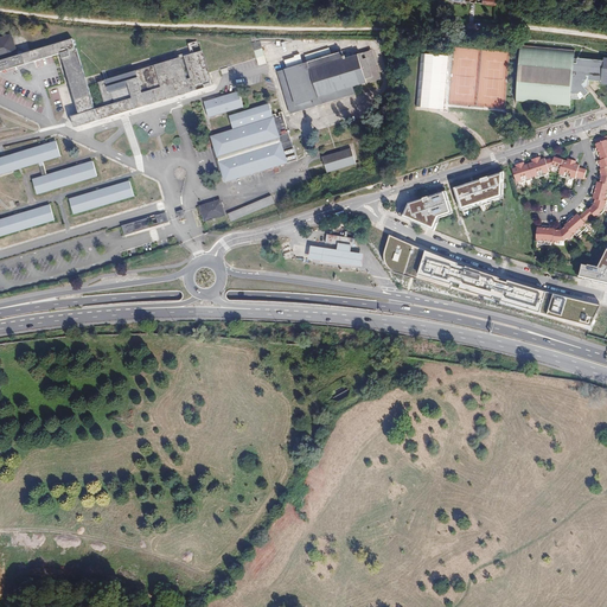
[(0,64),(18,58),(17,56),(11,36),(0,38),(0,64)]
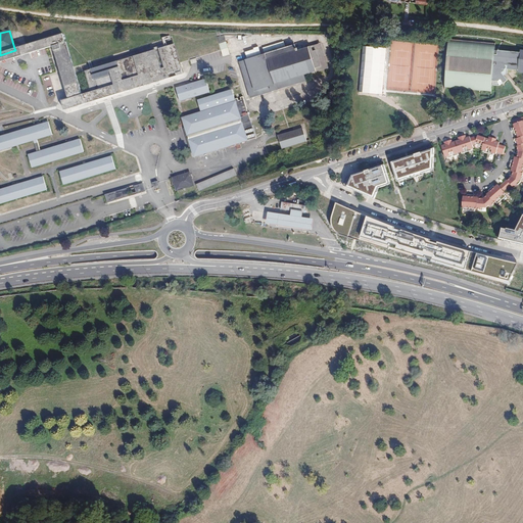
[(0,55),(0,59),(1,62),(65,43),(62,34),(15,50),(0,55)]
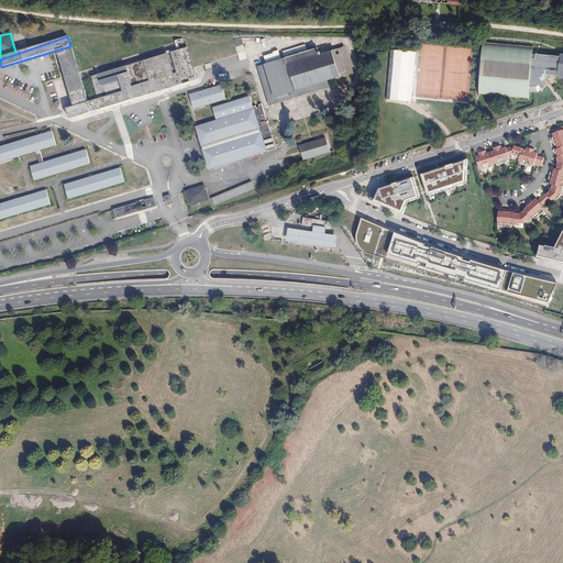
[(238,56),(246,54),(241,39),(233,42),(238,56)]
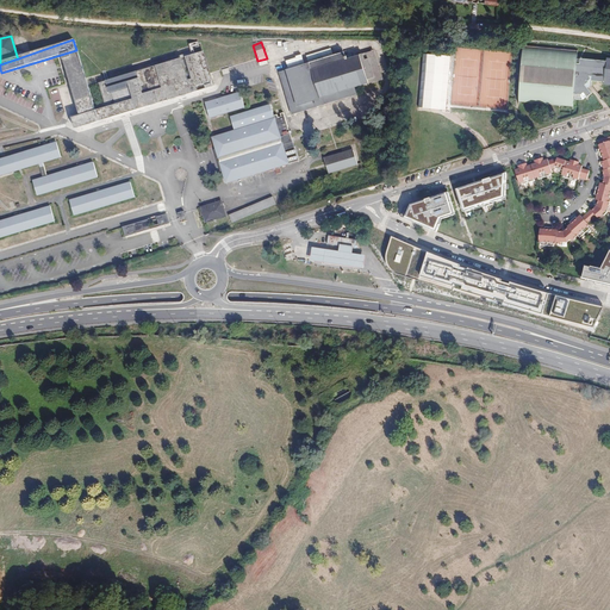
[(355,88),(383,80),(374,51),(347,60),(346,54),(344,54),(343,53),(334,54),(335,56),(332,57),(330,49),(306,57),(309,64),(305,66),(300,55),(296,57),(296,60),(286,63),(288,72),(279,74),(292,116),(358,94),(355,88)]
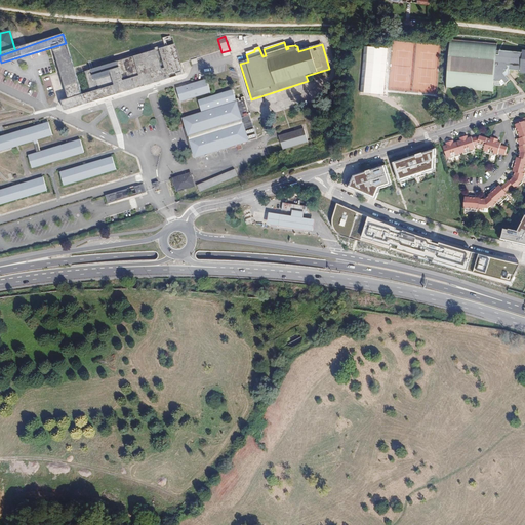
[(448,42),(444,89),(491,92),(491,87),(499,87),(502,84),(502,85),(511,78),(508,75),(508,71),(517,71),(517,74),(521,74),(524,74),(524,50),(520,51),(519,53),(498,51),(497,52),(494,52),(494,45),(448,42)]
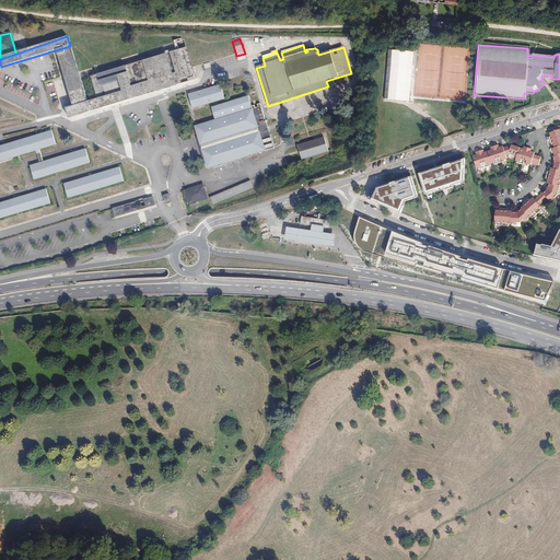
[(91,77),(101,108),(133,98),(133,94),(142,96),(195,80),(185,48),(91,77)]
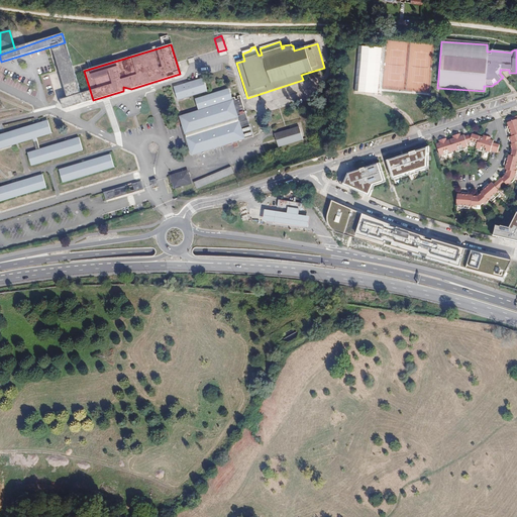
[(379,93),(382,47),(358,45),(355,92),(379,93)]
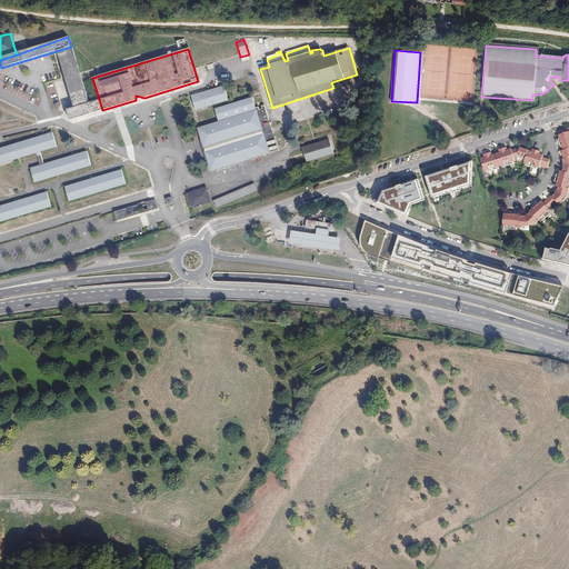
[(70,52),(57,56),(73,108),(87,105),(70,52)]
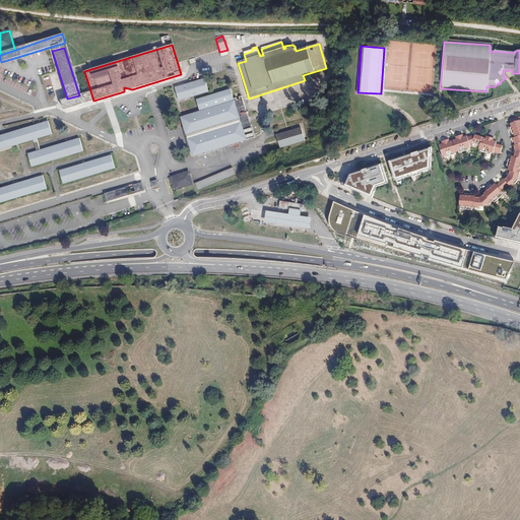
[(179,101),(208,92),(204,79),(175,88),(179,101)]
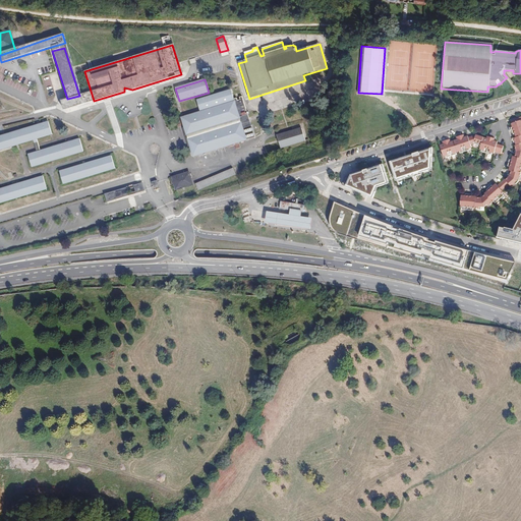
[(231,90),(196,100),(200,112),(234,102),(231,90)]
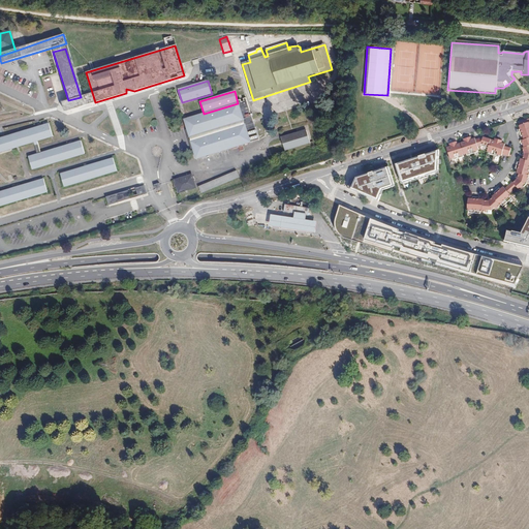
[(204,114),(184,120),(196,160),(250,144),(238,103),(204,114)]
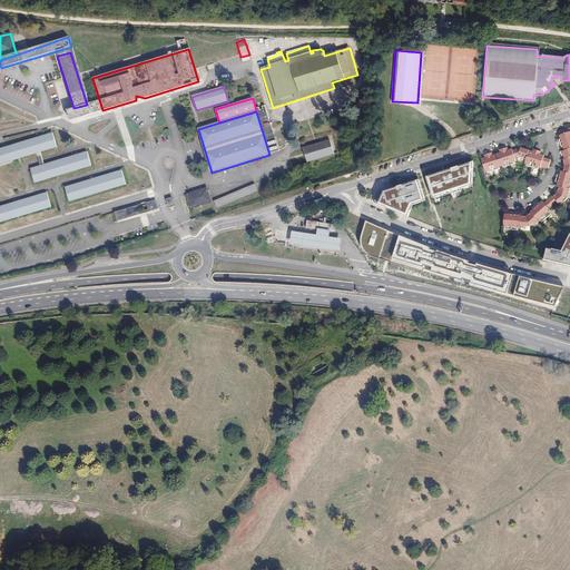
[(271,125),(263,128),(272,151),(279,148),(271,125)]
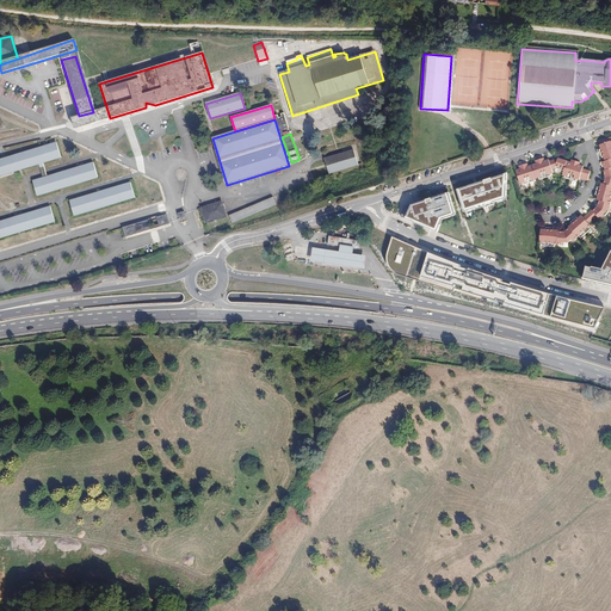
[(600,154),(610,149),(610,140),(602,144),(600,144),(600,147),(602,149),(599,149),(600,154)]
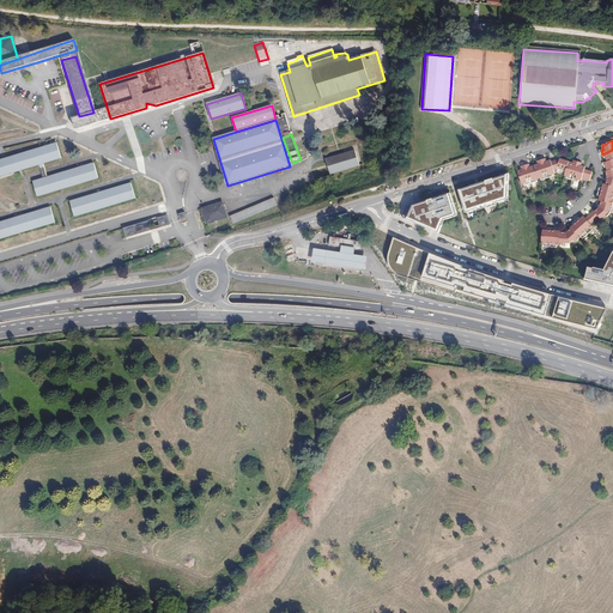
[(56,144),(0,158),(0,177),(60,159),(56,144)]
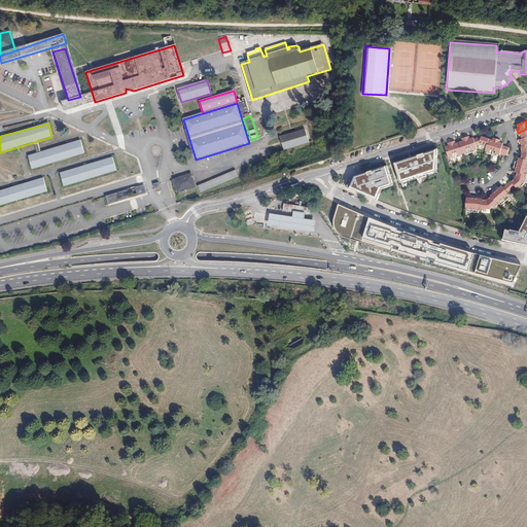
[(522,139),(526,137),(526,129),(518,133),(519,136),(521,136),(522,139)]
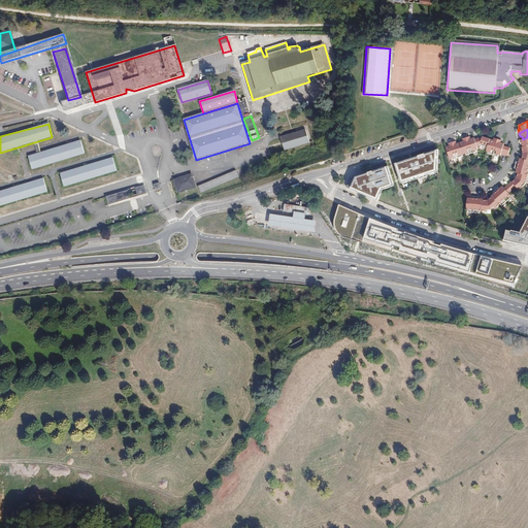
[(285,151),(308,143),(304,130),(281,137),(285,151)]
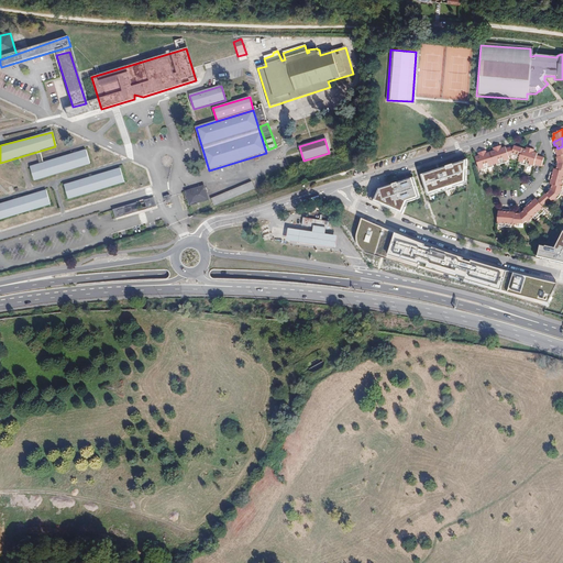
[(497,146),(504,164),(509,162),(508,159),(510,158),(509,155),(507,148),(506,146),(504,147),(503,148),(501,145),(497,146)]
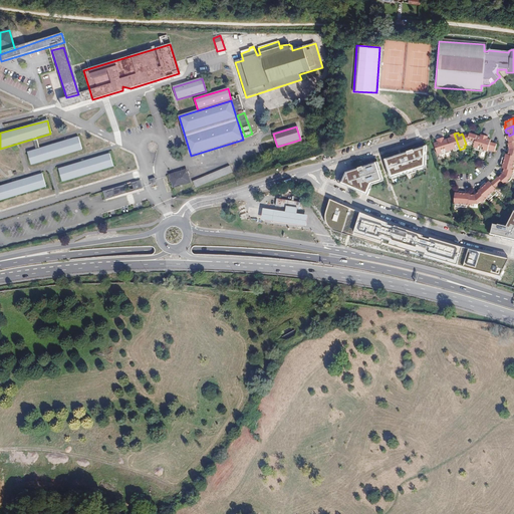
[(463,136),(465,142),(467,142),(472,143),(471,144),(474,145),(477,136),(470,133),(466,135),(463,136)]
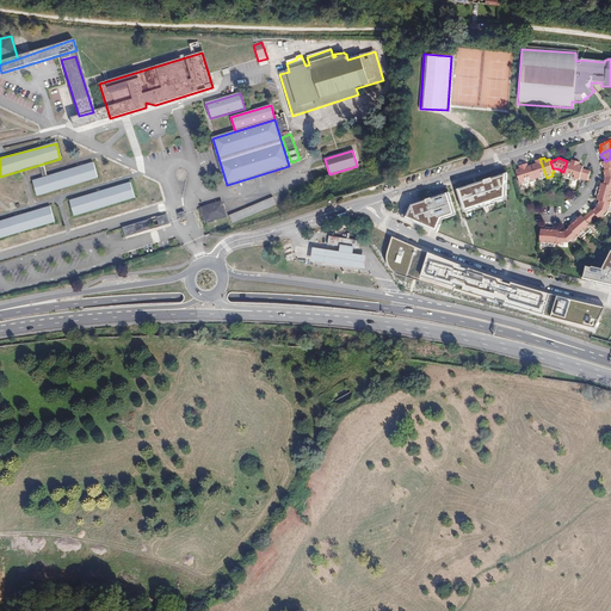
[(536,164),(534,165),(537,178),(539,177),(539,179),(547,178),(539,159),(536,160),(537,164),(536,164)]
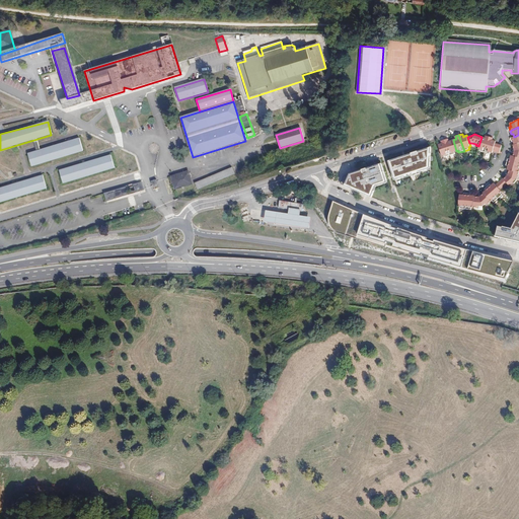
[(514,145),(518,142),(518,135),(514,137),(510,138),(511,142),(513,141),(513,142),(514,145)]
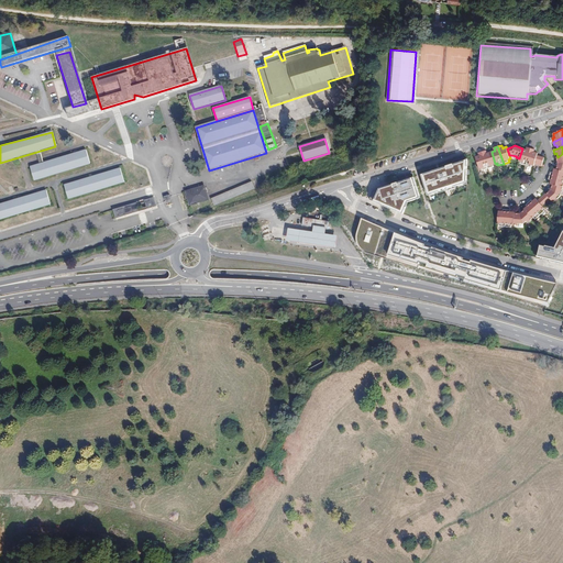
[(531,148),(530,147),(528,147),(527,150),(522,148),(519,158),(519,161),(521,162),(520,163),(526,165),(528,157),(531,148)]
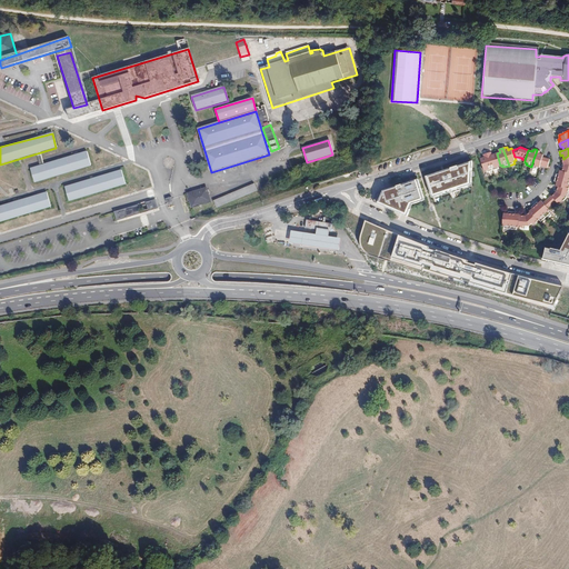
[(533,159),(531,167),(537,169),(538,167),(540,167),(540,166),(548,168),(549,165),(550,159),(546,158),(543,157),(543,156),(543,155),(540,153),(539,153),(540,151),(537,150),(533,159)]
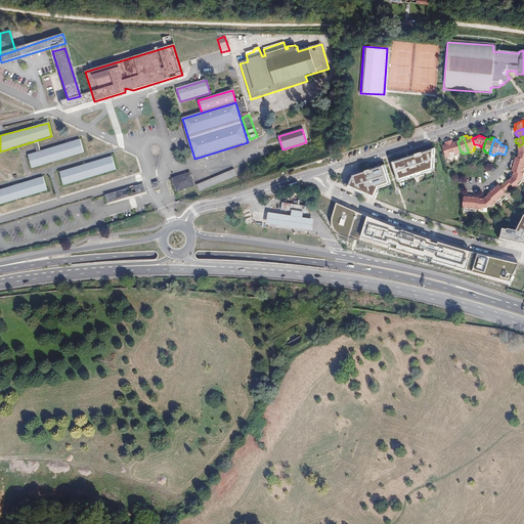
[(80,140),(27,157),(31,170),(83,155),(80,140)]
